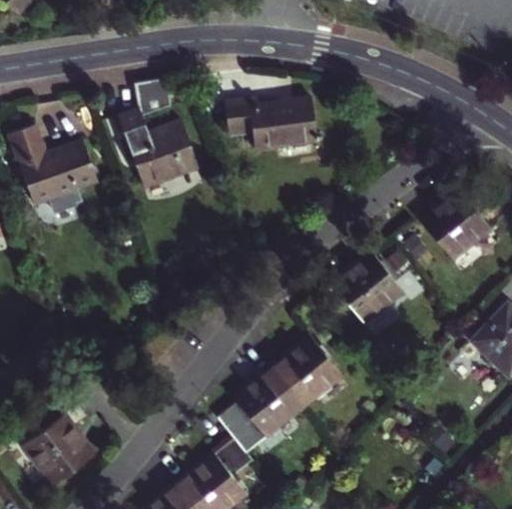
[(0,0),(15,17),(32,0),(0,0)]
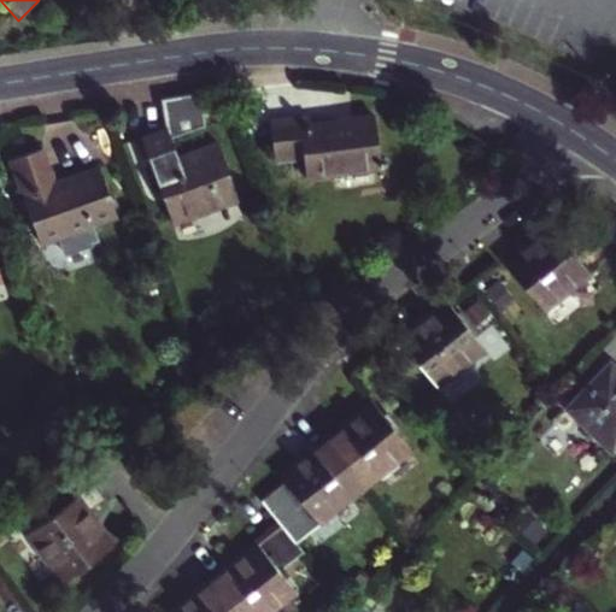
[(200,93),(160,99),(162,106),(200,100),(200,93)]
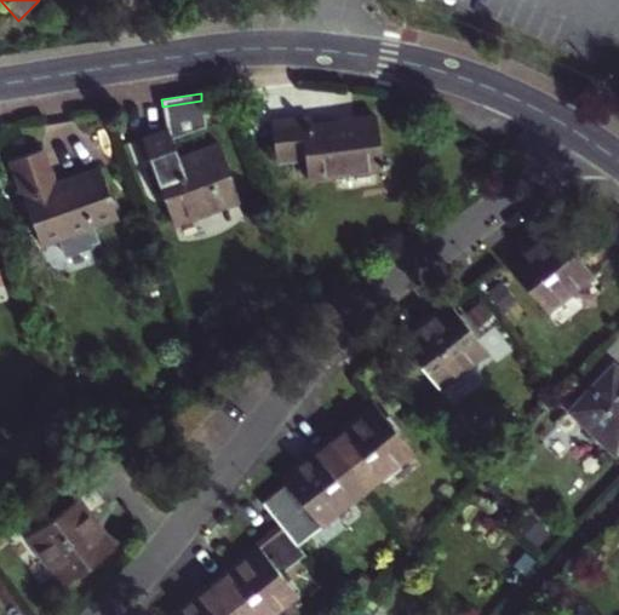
[(206,127),(201,101),(162,107),(166,132),(142,141),(175,230),(240,206),(219,149),(181,164),(172,139),(206,127)]
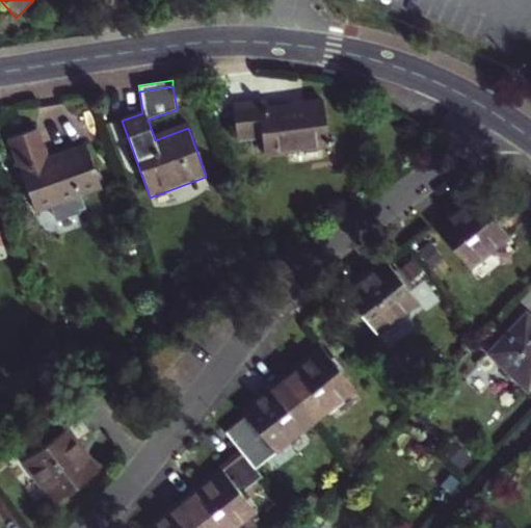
[(328,149),(324,104),(268,110),(268,105),(234,108),(239,140),(262,138),(264,156),(328,149)]
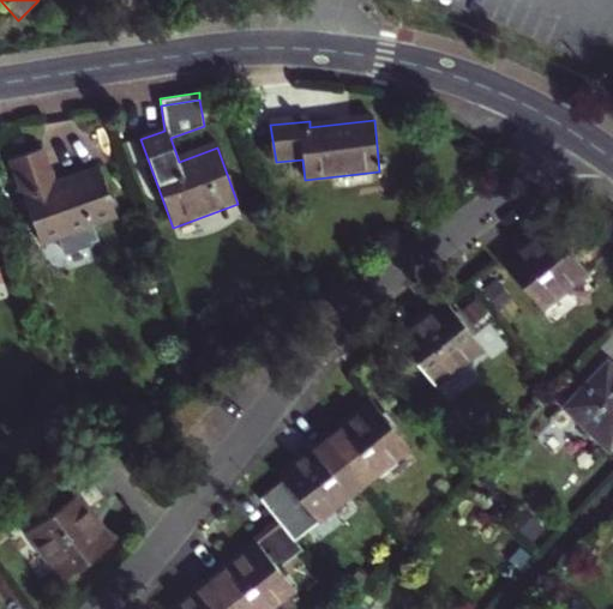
[(41,246),(116,218),(100,170),(55,186),(44,152),(12,162),(41,246)]
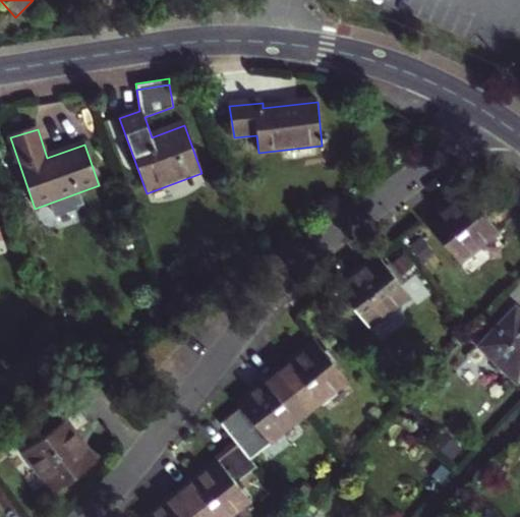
[(499,234),(467,194),(426,225),(458,266),(499,234)]
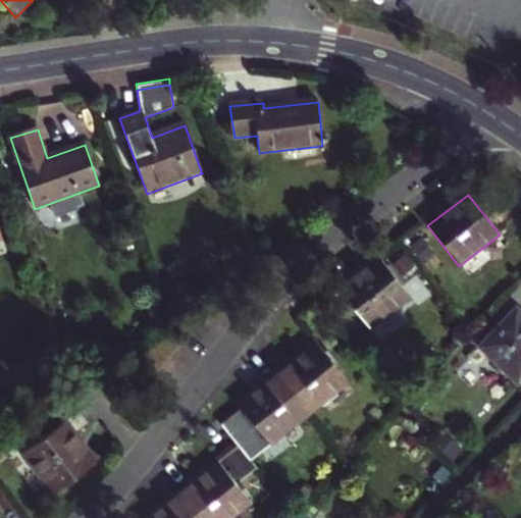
[(409,298),(377,258),(339,288),(370,328),(409,298)]
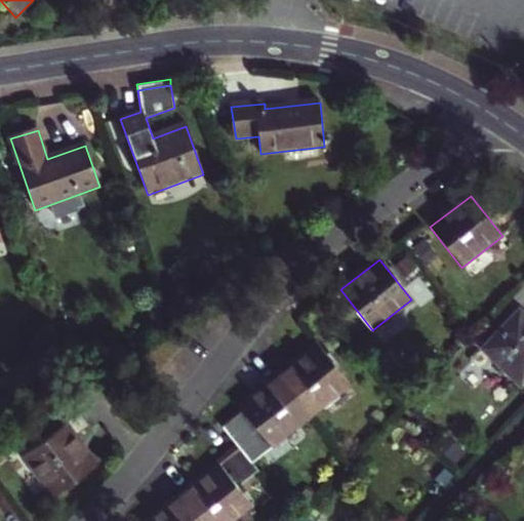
[(523,320),(519,316),(484,352),(521,387),(523,384),(523,320)]
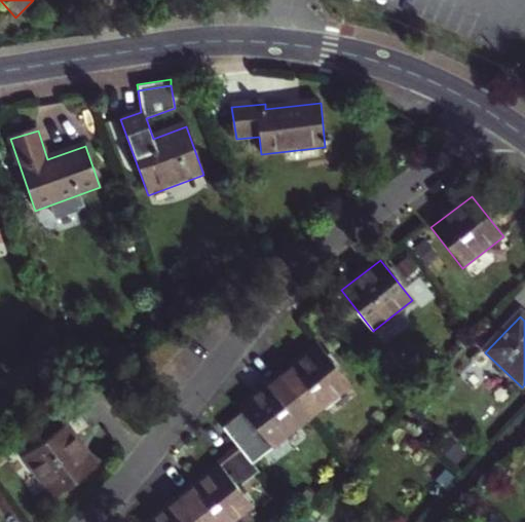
[(278,378),(310,417),(349,386),(319,347),(278,378)]
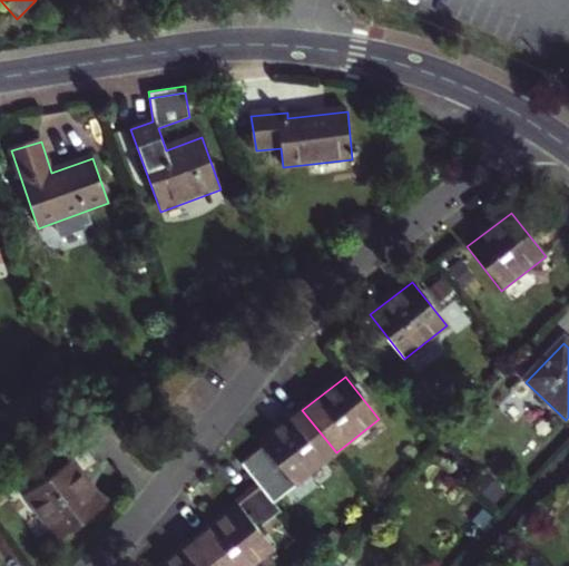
[(261,488),(274,505),(296,488),(294,486),(336,452),(302,410),(261,442),(264,448),(242,466),(261,488)]
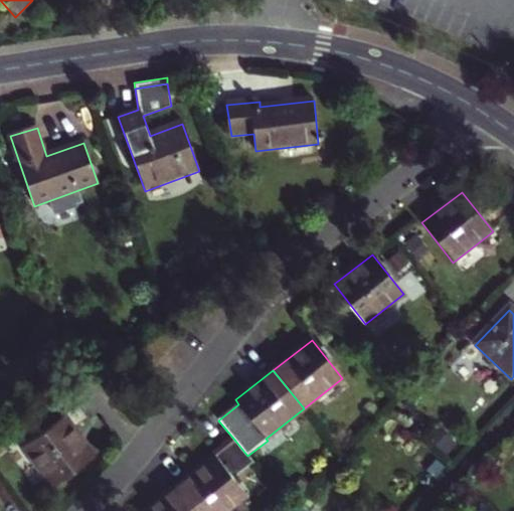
[(53,401),(13,430),(26,448),(65,418),(53,401)]
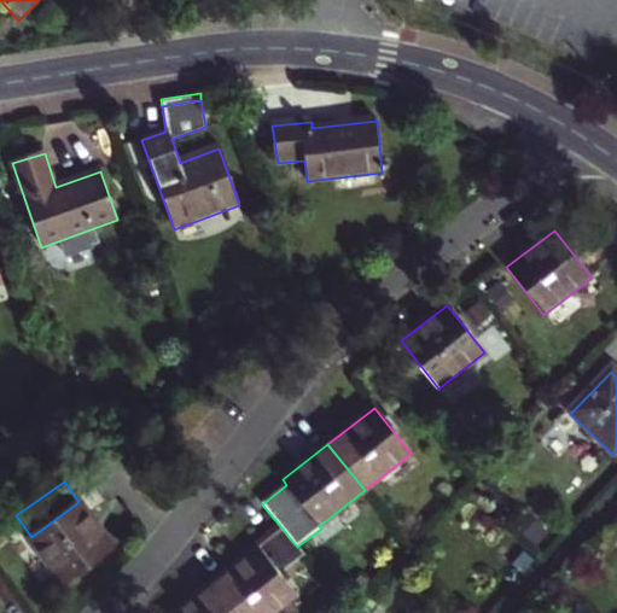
[(112,550),(79,502),(31,537),(67,585),(112,550)]
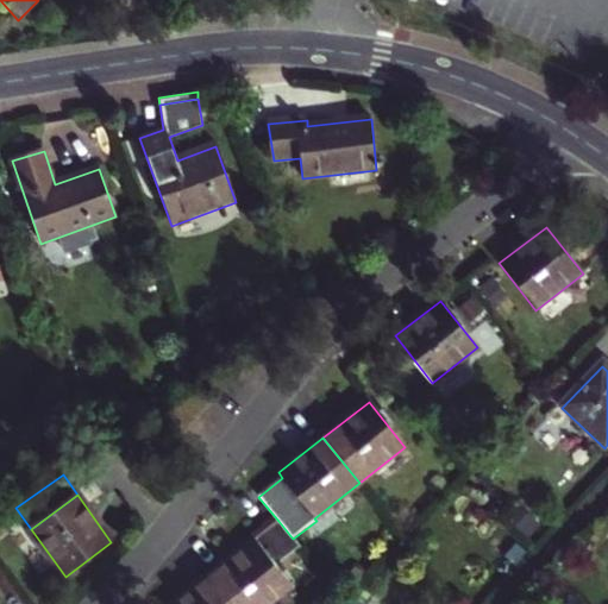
[(279,521),(210,577),(231,603),(270,603),(292,587),(276,566),(299,547),(293,539),(279,521)]
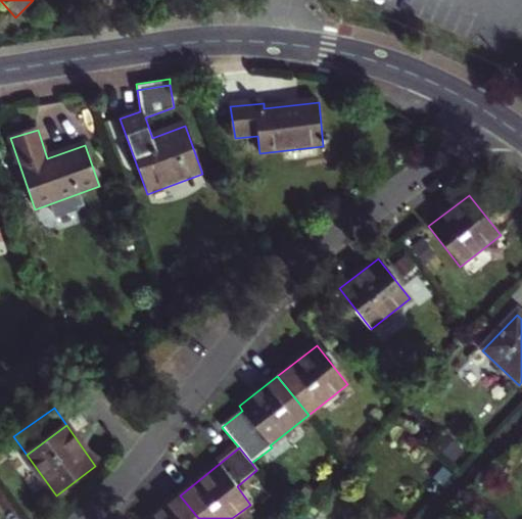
[(198,518),(180,496),(149,518),(198,518)]
